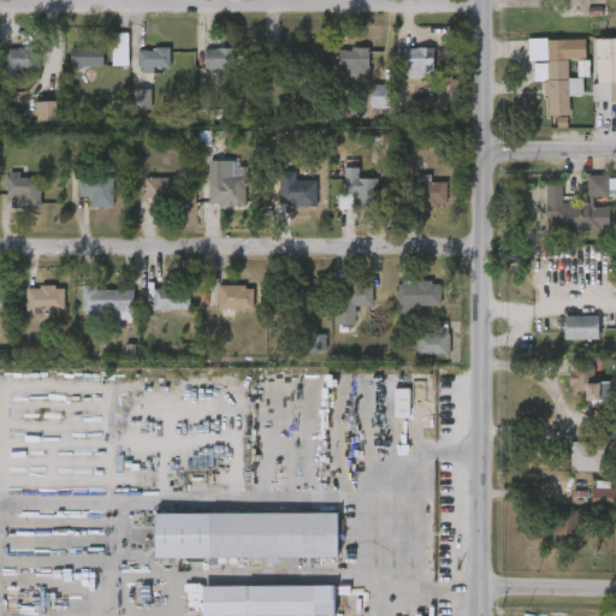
[(128,34),(128,66),(112,66),(112,34),(128,34)]
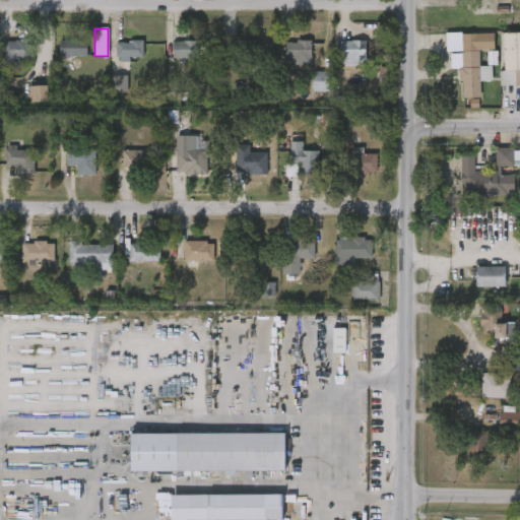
[(519,30),(519,83),(503,84),(502,31),(519,30)]
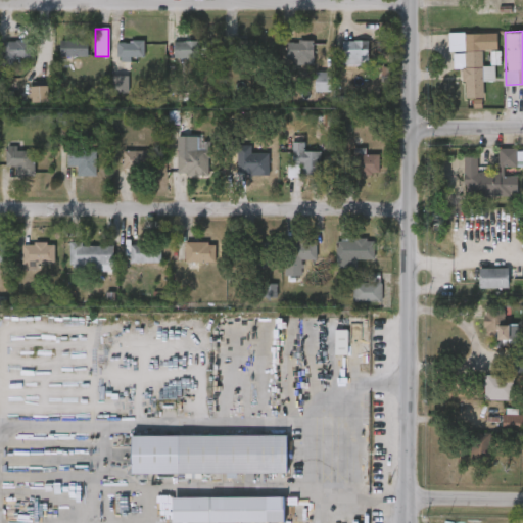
[(464,32),(496,33),(495,79),(483,79),(483,97),(464,96),(464,32)]
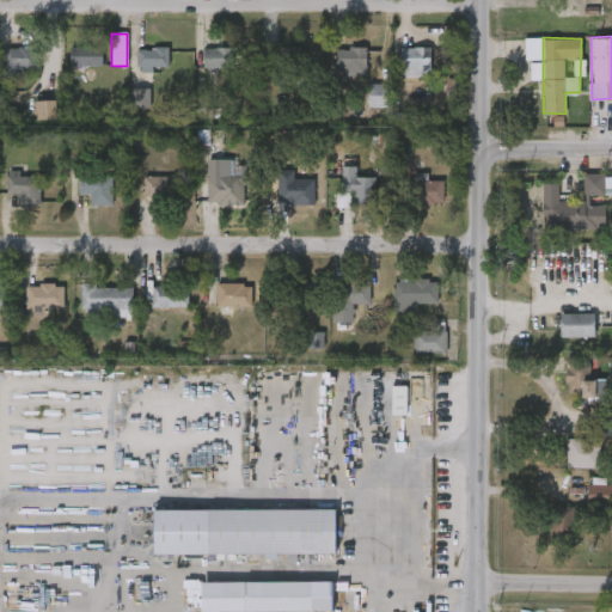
[(102,47),(102,66),(67,66),(67,47),(102,47)]
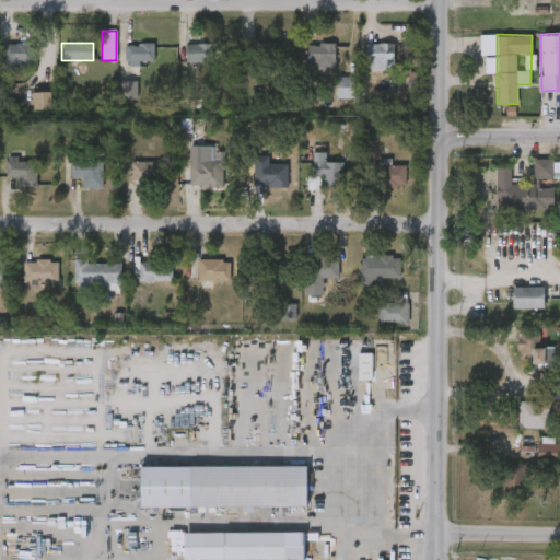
[(276,43),(244,43),(243,61),(275,62),(276,43)]
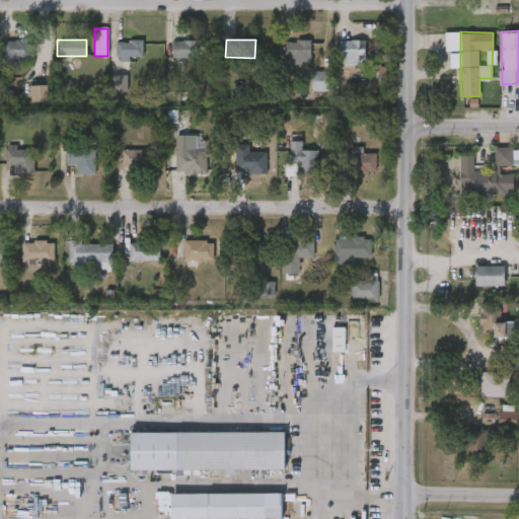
[(14,64),(3,64),(3,41),(28,41),(28,58),(14,58),(14,64)]
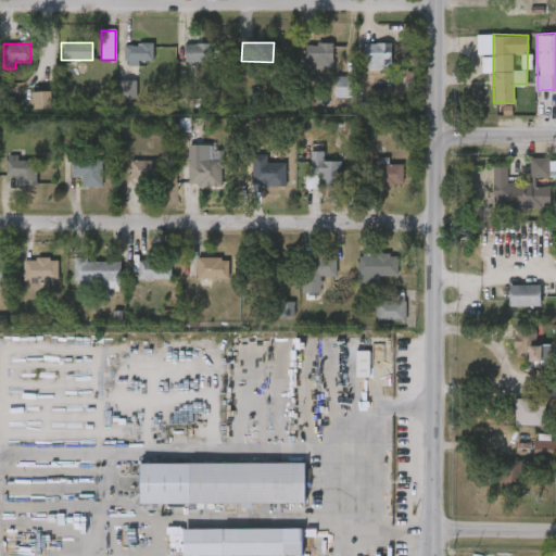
[(124,45),(152,45),(152,65),(124,65),(124,45)]
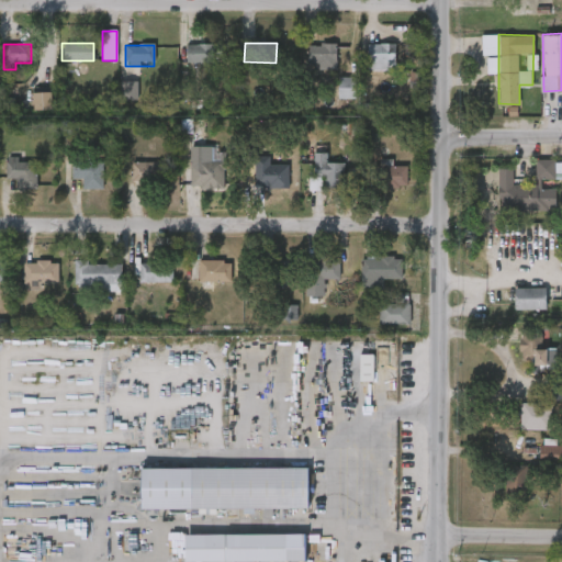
[(214,45),(214,63),(186,63),(186,45),(214,45)]
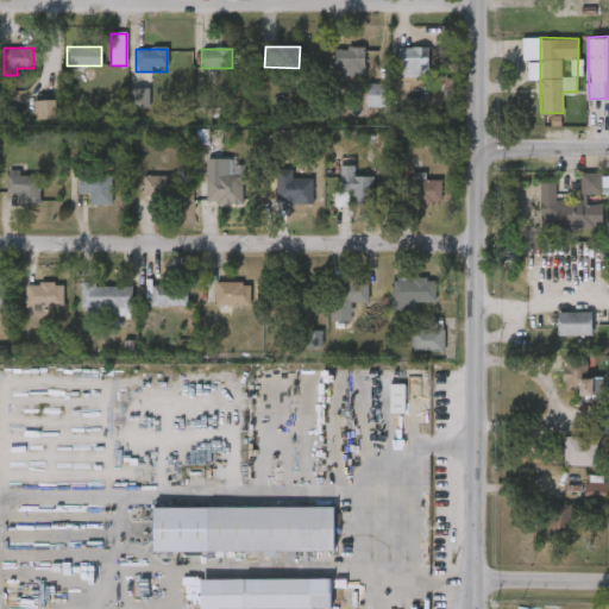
[(363,49),(363,77),(333,77),(333,49),(363,49)]
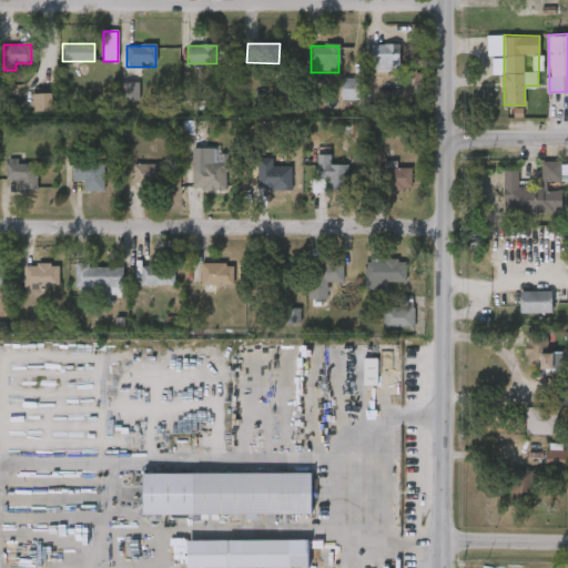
[(372,71),(372,46),(398,46),(398,71),(372,71)]
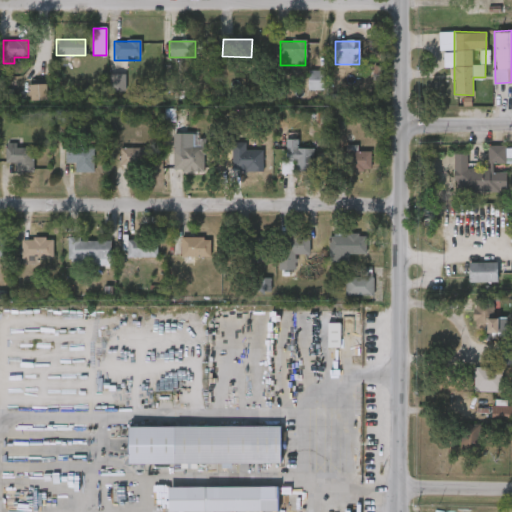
[(323,90),(308,91),(307,71),(322,71),(323,90)]
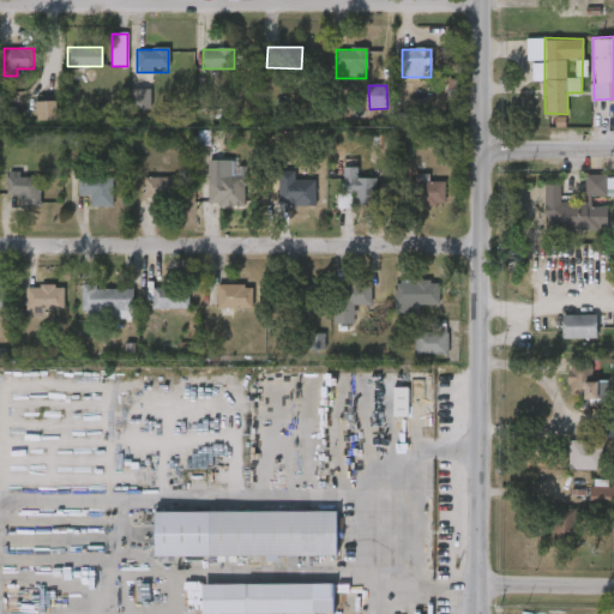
[(132,91),(149,91),(149,108),(132,108),(132,91)]
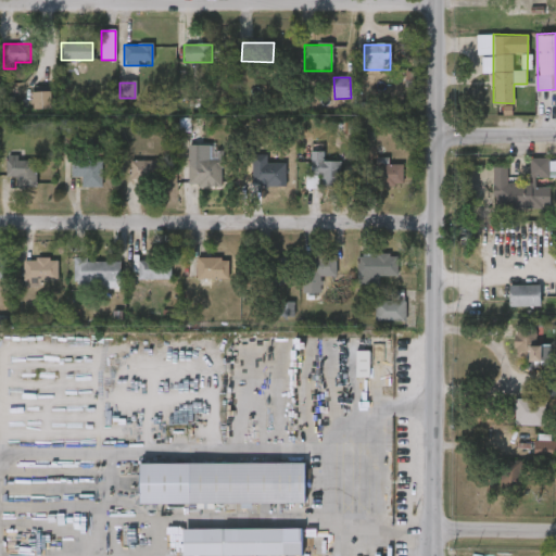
[(51,92),(32,93),(33,110),(52,110),(51,92)]
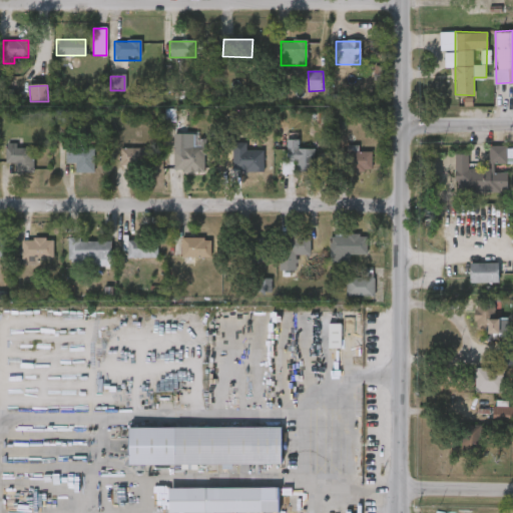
[(177,126),(189,127),(190,117),(178,116),(177,126)]
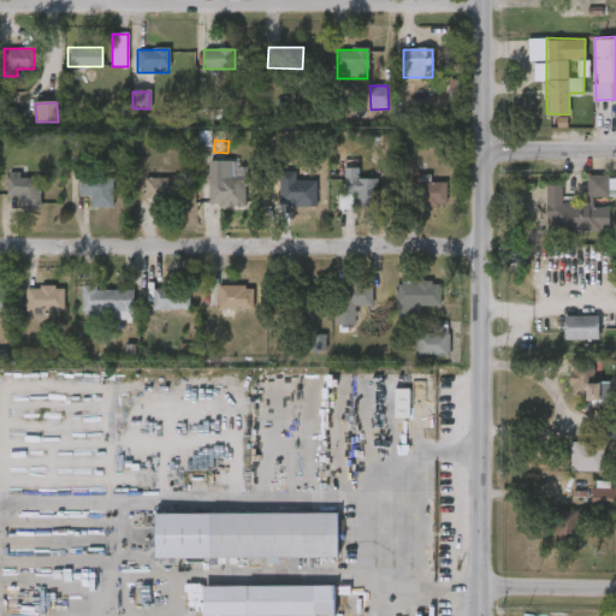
[(377,179),(377,208),(342,208),(342,169),(357,169),(357,179),(377,179)]
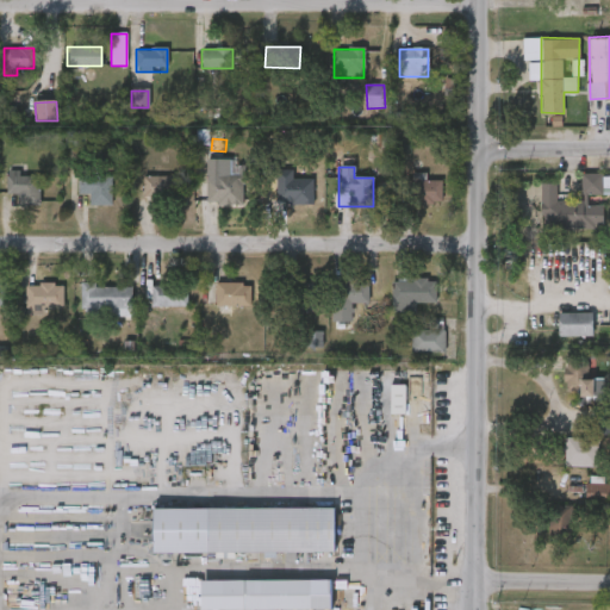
[(541,182),(556,181),(556,199),(582,199),(582,172),(603,172),(603,195),(591,195),(591,203),(602,203),(603,228),(541,228),(541,182)]
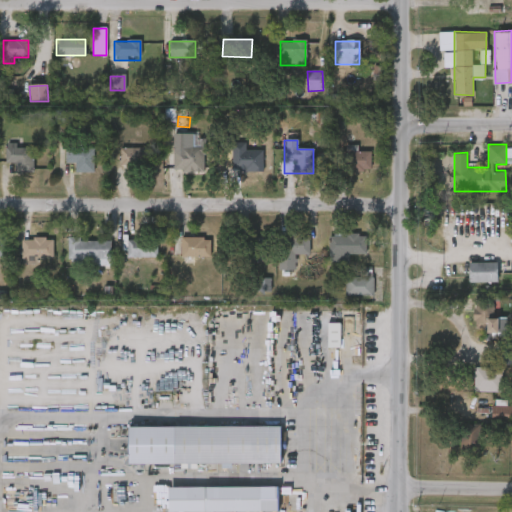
[(33,147),(33,173),(16,173),(16,164),(5,164),(5,147),(33,147)]
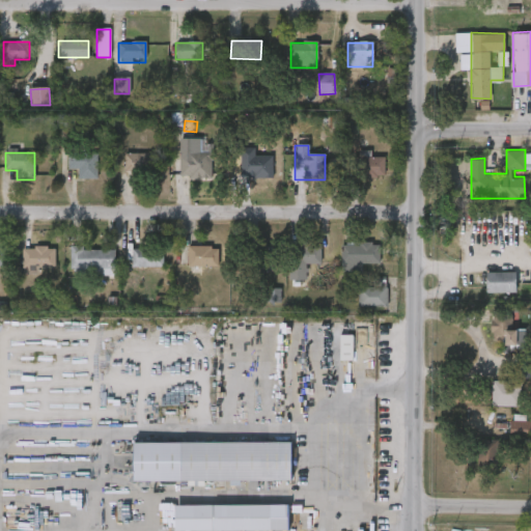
[(67,152),(96,152),(96,179),(77,179),(77,170),(67,170),(67,152)]
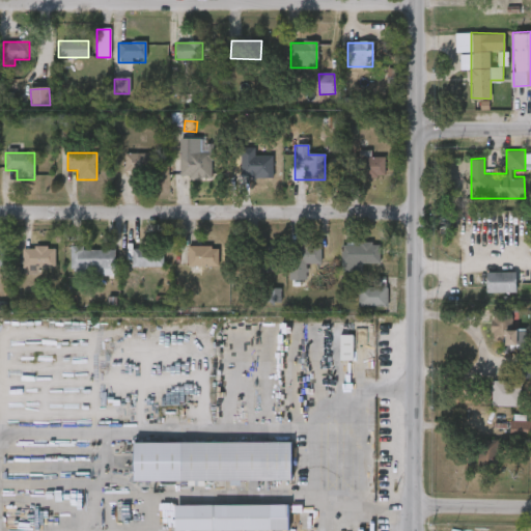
[(150,155),(150,174),(124,174),(124,155),(150,155)]
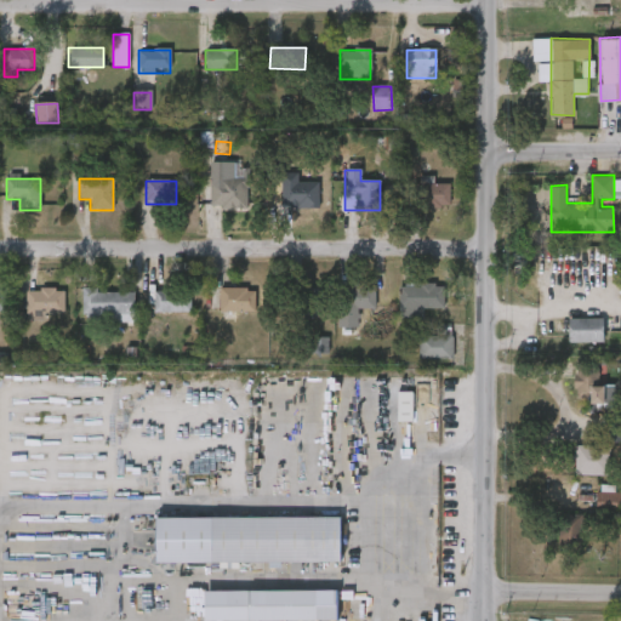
[(449,183),(449,208),(410,208),(410,183),(449,183)]
